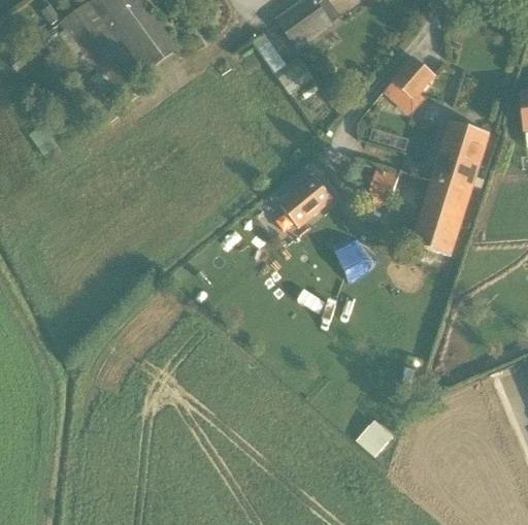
[(113,94),(177,47),(141,0),(91,0),(61,22),(113,94)]
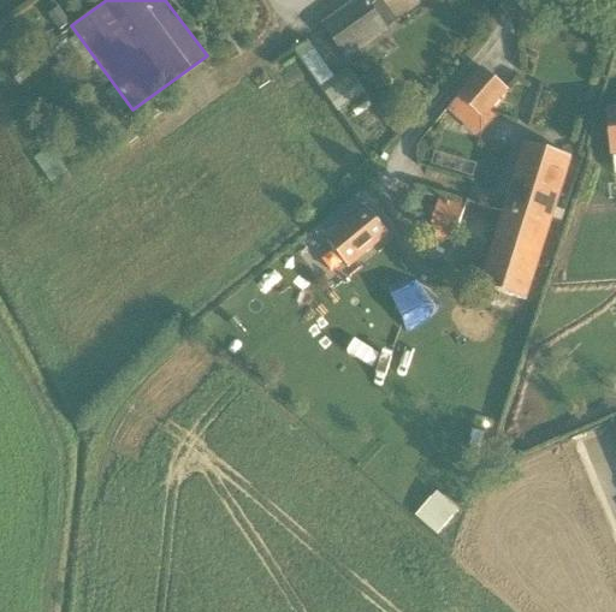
[(345,55),(386,27),(367,0),(353,0),(323,23),(345,55)]
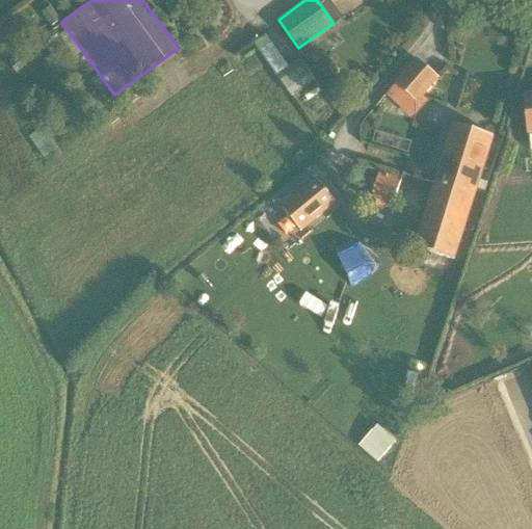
[(51,3),(42,10),(52,24),(60,17),(51,3)]
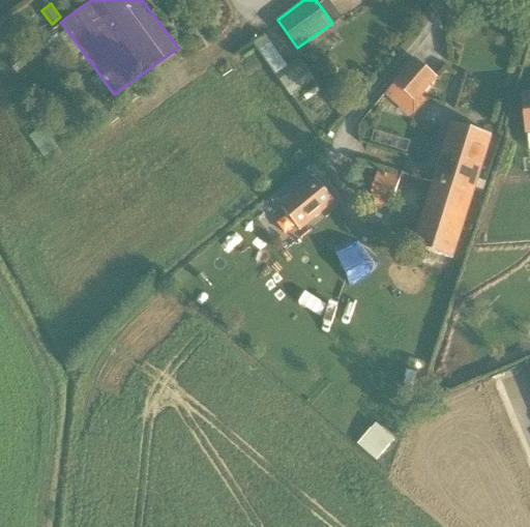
[(119,116),(54,27),(41,36),(107,125),(119,116)]
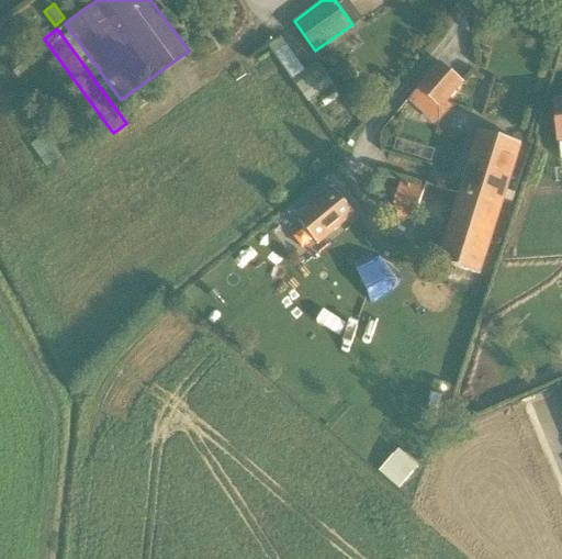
[(281,35),(267,45),(306,100),(332,81),(316,59),(304,68),(281,35)]
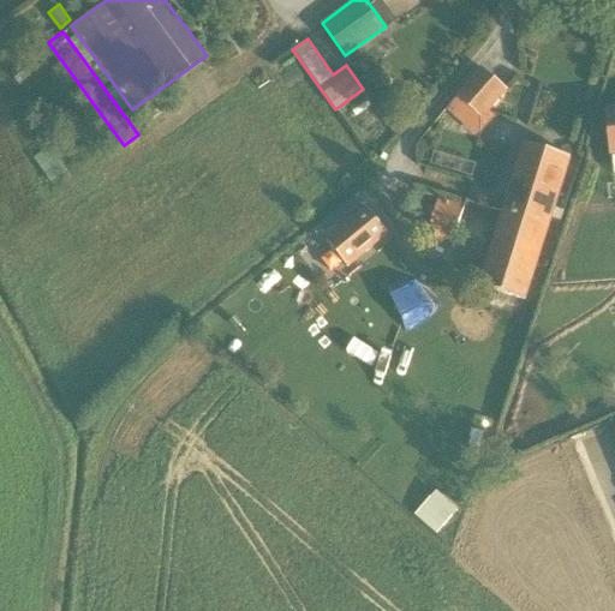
[(483,65),(457,95),(464,101),(453,113),(477,133),(494,113),(489,108),(507,88),(483,65)]
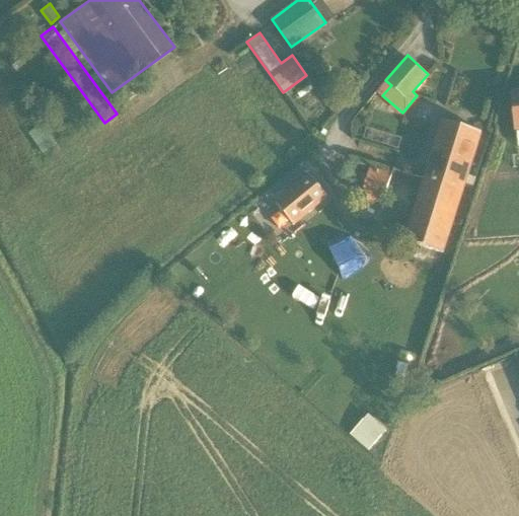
[(442,119),(424,177),(447,185),(450,175),(465,180),(482,131),(442,119)]
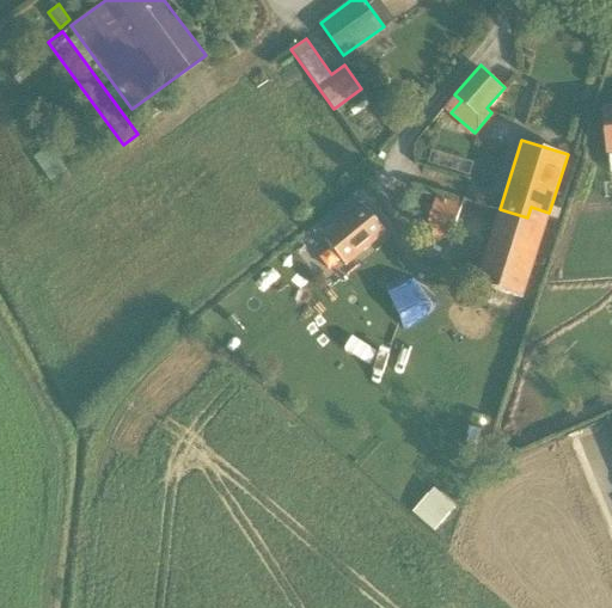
[(451,237),(463,197),(438,190),(426,228),(451,237)]
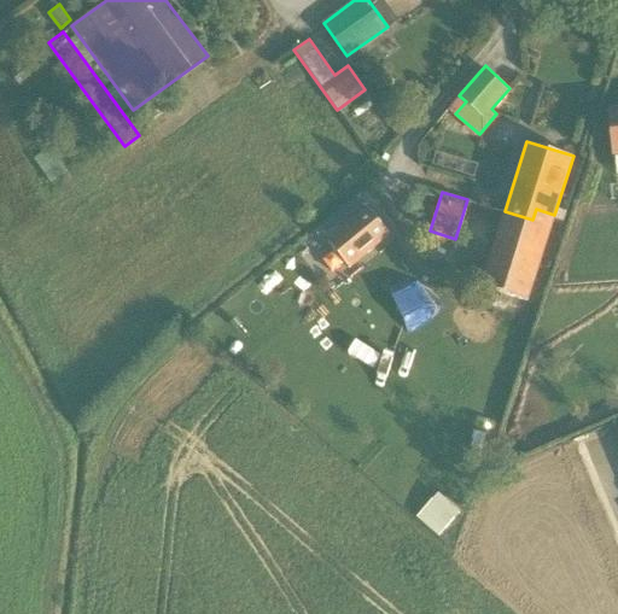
[(368,206),(327,240),(349,265),(390,232),(368,206)]
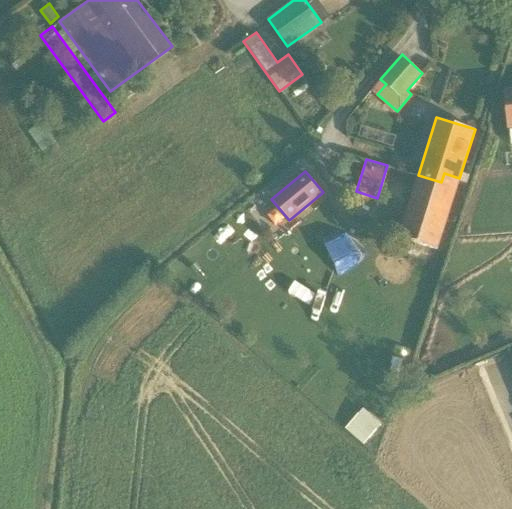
[(399,236),(438,248),(459,178),(444,173),(441,182),(418,175),(399,236)]
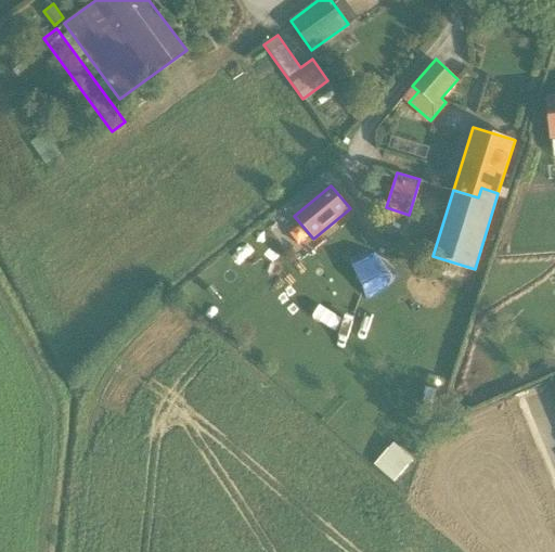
[(391,440),(372,461),(391,478),(411,458),(391,440)]
